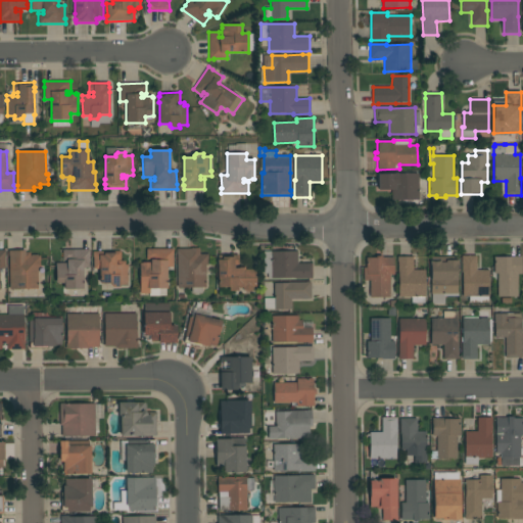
[(419,200),(392,201),(391,188),(378,189),(378,173),(383,173),(383,174),(393,174),(418,174),(419,200)]
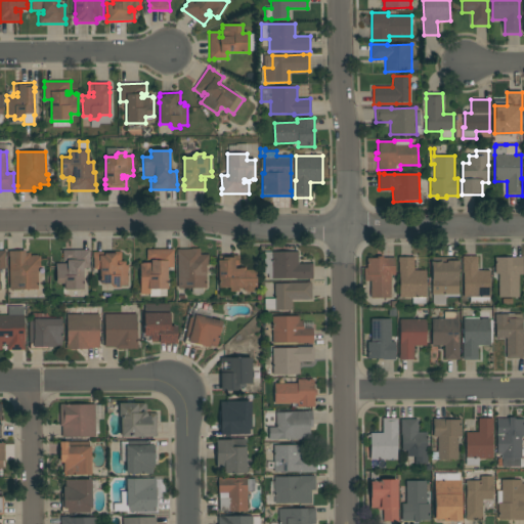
[(177,255),(176,255),(176,250),(191,250),(191,249),(200,249),(200,255),(208,255),(208,260),(208,265),(206,265),(206,288),(178,288),(177,255)]
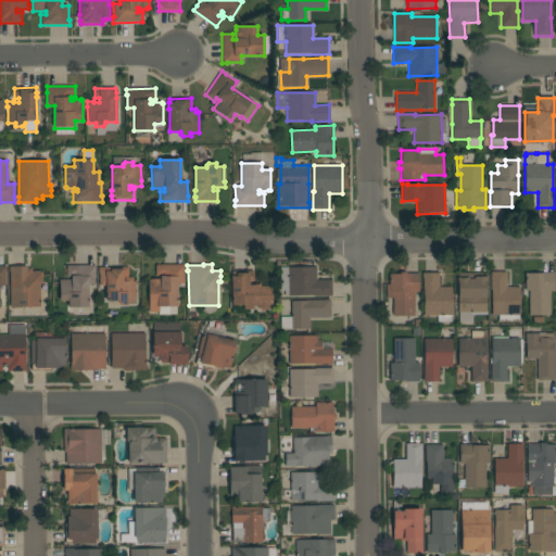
[(96,265),(96,272),(95,272),(95,285),(88,285),(88,307),(68,307),(68,301),(60,301),(60,280),(72,280),(72,277),(66,277),(66,266),(96,265)]
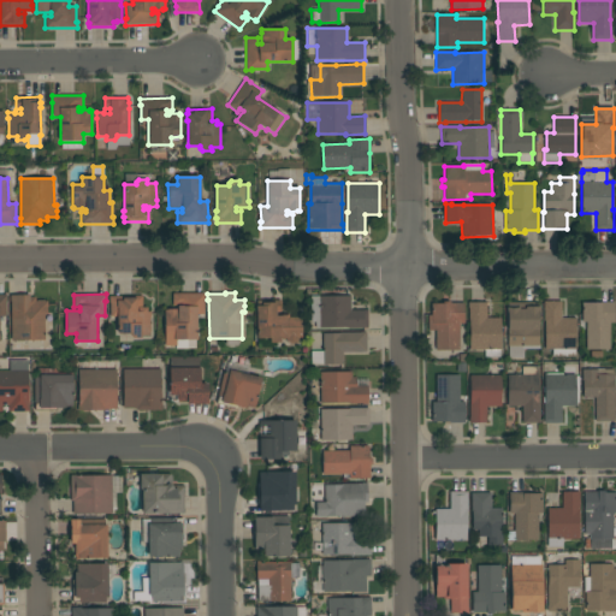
[(205,294),(205,300),(203,300),(203,314),(196,314),(196,339),(176,339),(176,347),(165,347),(164,309),(167,309),(176,309),(176,311),(177,311),(177,307),(172,307),(172,294),(205,294)]
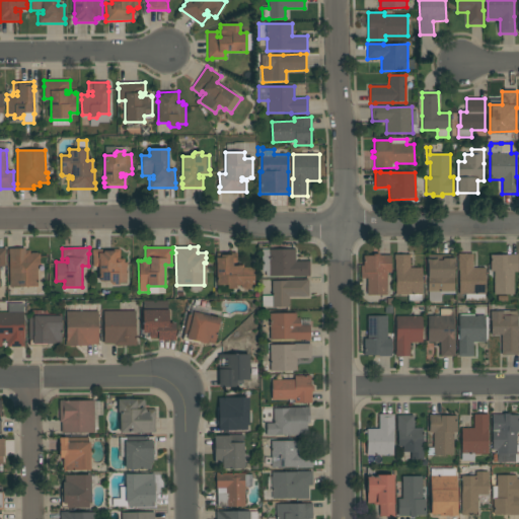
[(9,253),(8,253),(8,249),(25,248),(25,250),(29,250),(29,253),(30,253),(38,253),(40,253),(40,258),(40,265),(38,265),(38,287),(9,287),(9,253)]
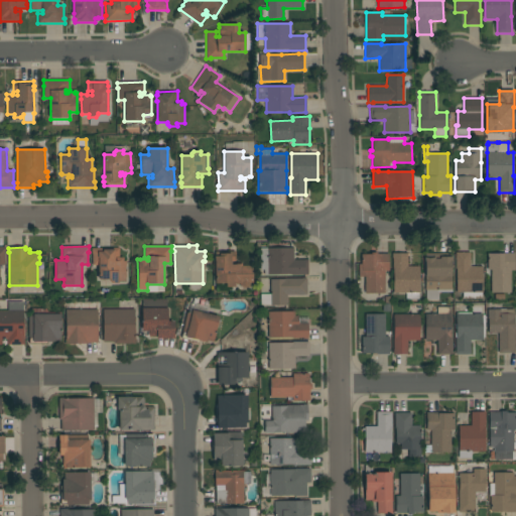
[(125,280),(118,280),(118,283),(111,283),(109,281),(109,279),(99,279),(99,265),(92,265),(92,254),(91,254),(91,248),(119,248),(119,257),(123,257),(123,261),(126,261),(126,266),(125,266),(125,280)]
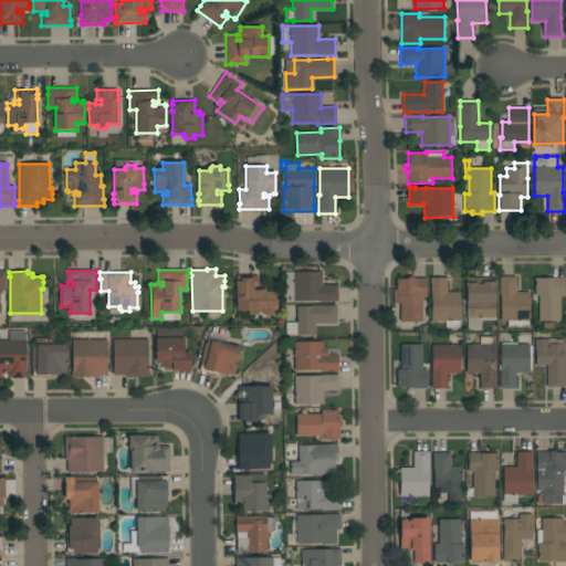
[(322,285),(337,285),(337,302),(320,302),(320,301),(290,302),(290,287),(285,287),(285,272),(322,272),(322,285)]
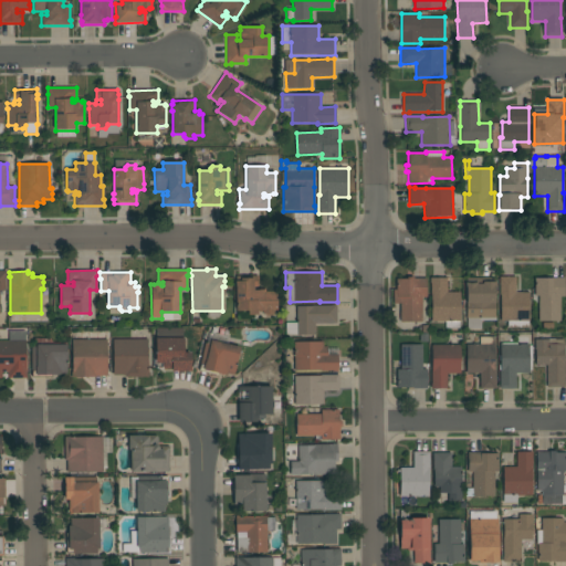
[(258,275),(258,286),(253,286),(253,291),(260,291),(260,290),(265,290),(265,292),(278,292),(278,312),(274,312),(274,315),(264,315),(264,314),(263,314),(263,311),(258,312),(258,314),(248,315),(248,311),(237,311),(236,286),(236,282),(236,276),(258,275)]
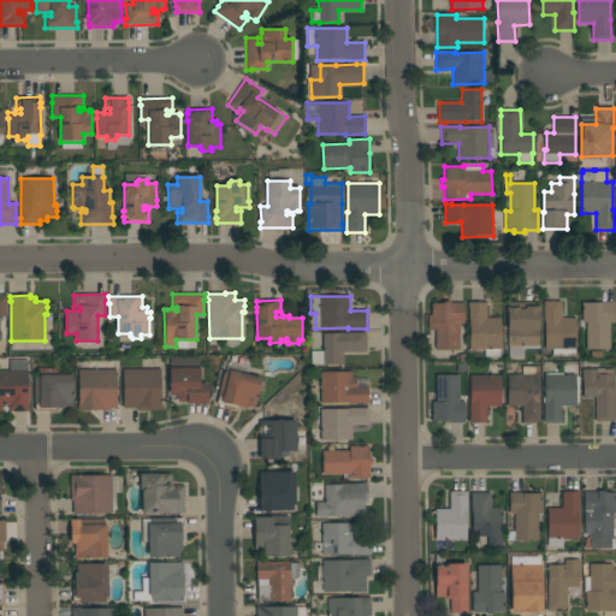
[(552,357),(552,349),(545,349),(545,321),(544,321),(544,301),(561,301),(561,319),(576,319),(576,349),(575,349),(575,357),(552,357)]
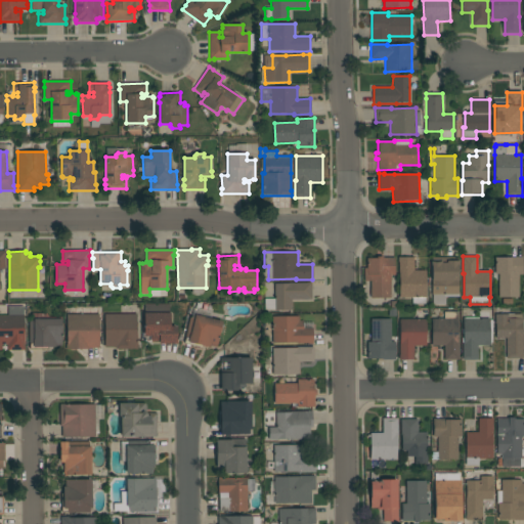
[(390,298),(370,298),(370,281),(364,281),(364,268),(366,268),(366,258),(377,258),(377,257),(383,257),(383,258),(395,258),(395,275),(391,275),(390,298)]
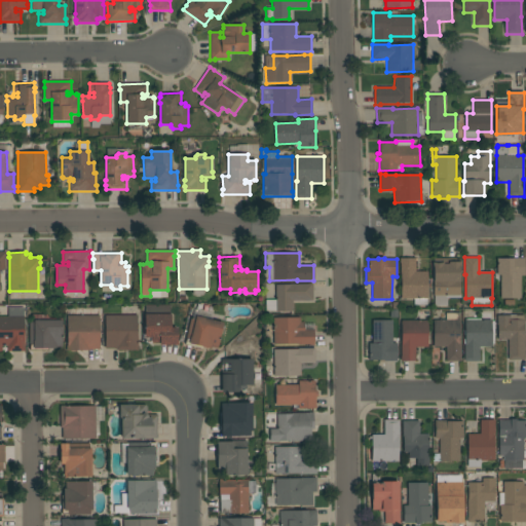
[(401,299),(401,274),(400,263),(400,258),(415,258),(415,268),(416,268),(416,272),(427,271),(427,299),(427,305),(414,305),(414,299),(401,299)]
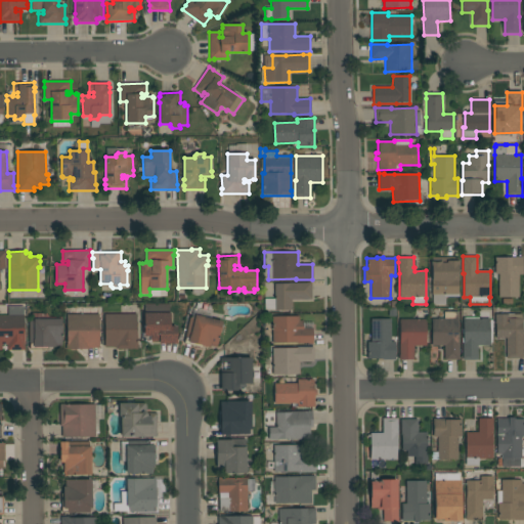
[(519,298),(498,298),(498,274),(495,274),(495,258),(511,258),(511,257),(523,257),(523,275),(519,275),(519,298)]
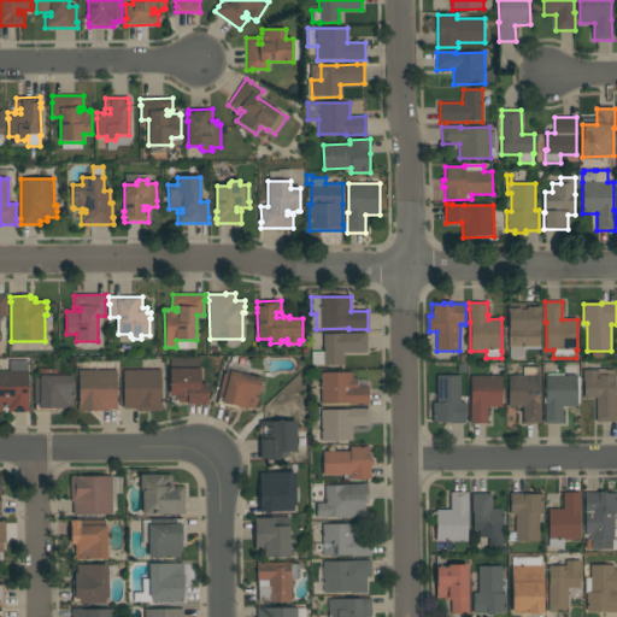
[(524,350),(524,358),(510,358),(510,347),(509,347),(509,313),(507,313),(507,307),(521,307),(521,310),(526,310),(526,307),(541,307),(541,313),(540,313),(540,346),(541,346),(541,350),(524,350)]
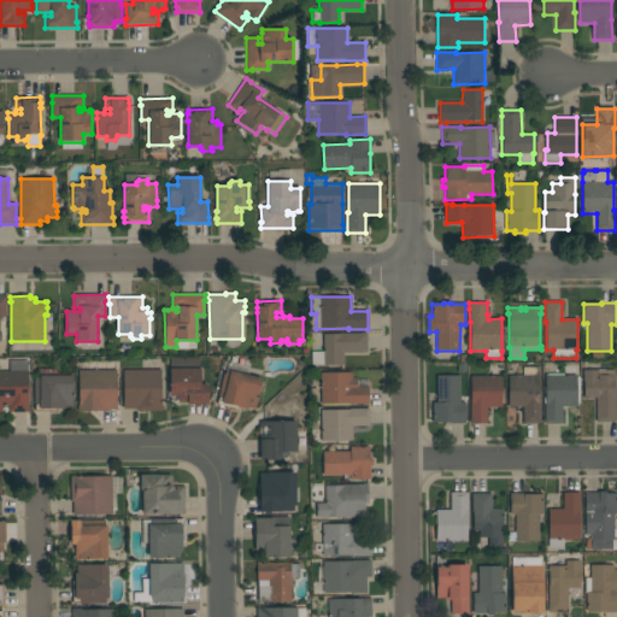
[(344,353),(344,365),(323,365),(311,365),(311,352),(323,352),(323,334),(340,334),(362,333),(366,333),(366,353),(344,353)]
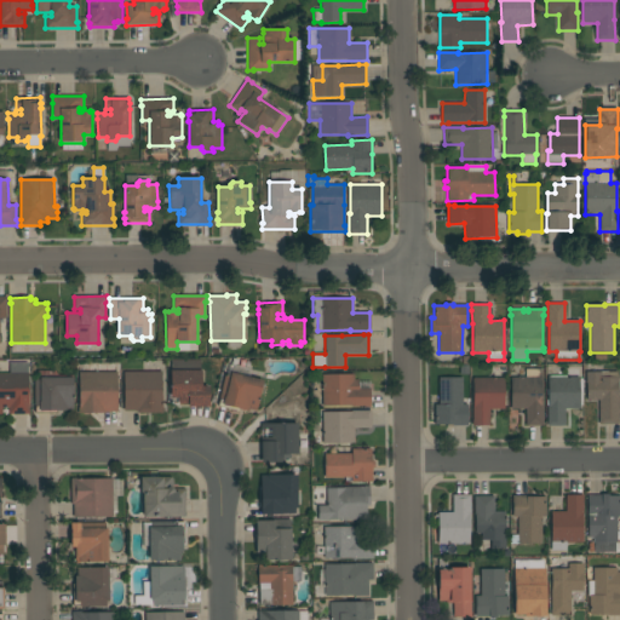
[(200,360),(201,386),(210,386),(210,407),(188,407),(188,405),(179,405),(178,399),(171,399),(171,371),(171,360),(200,360)]
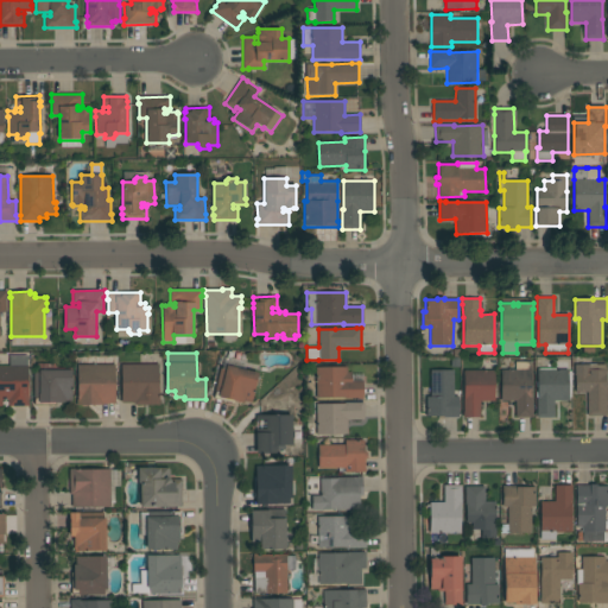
[(7,406),(7,401),(2,401),(2,407),(0,407),(0,366),(10,366),(10,356),(27,356),(27,366),(29,366),(29,397),(30,406),(7,406)]
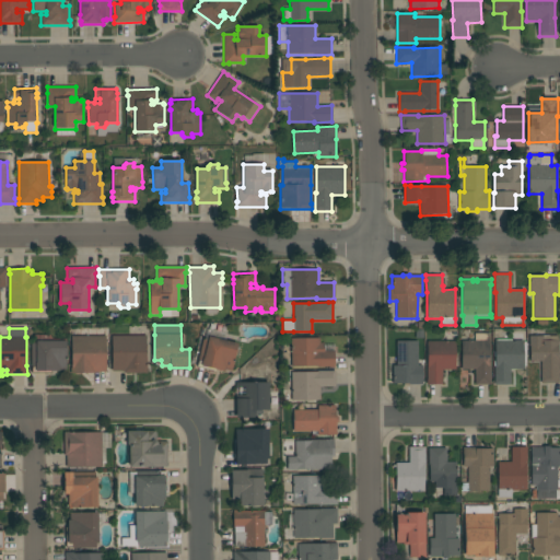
[(228,333),(225,341),(238,343),(232,371),(224,370),(223,371),(217,370),(217,372),(197,368),(198,361),(203,338),(205,338),(207,328),(228,333)]
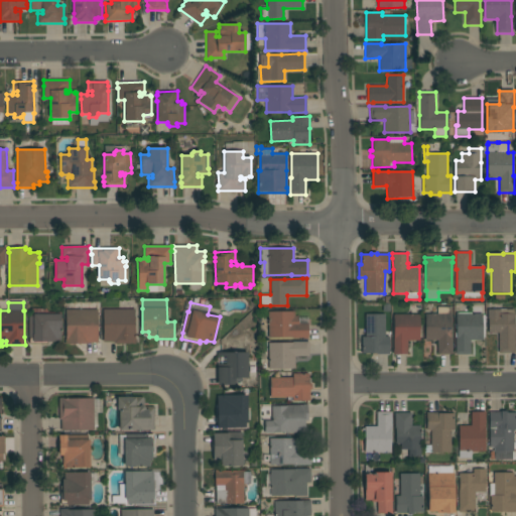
[(437,341),(425,341),(424,314),(437,314),(437,307),(450,307),(452,338),(453,355),(437,355),(437,341)]
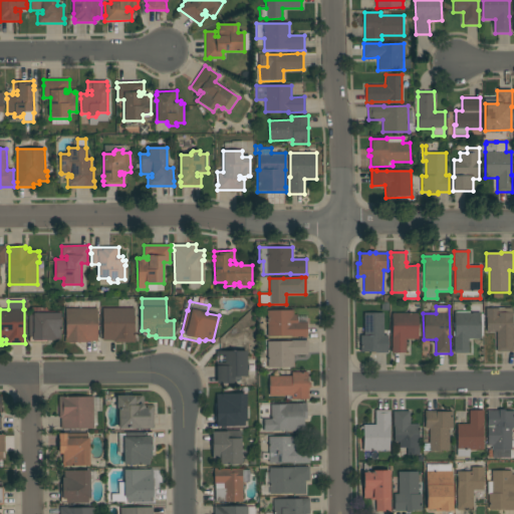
[(28,315),(29,315),(31,307),(45,307),(48,313),(60,313),(60,338),(54,338),(54,340),(47,340),(47,343),(29,343),(29,336),(28,336),(28,315)]
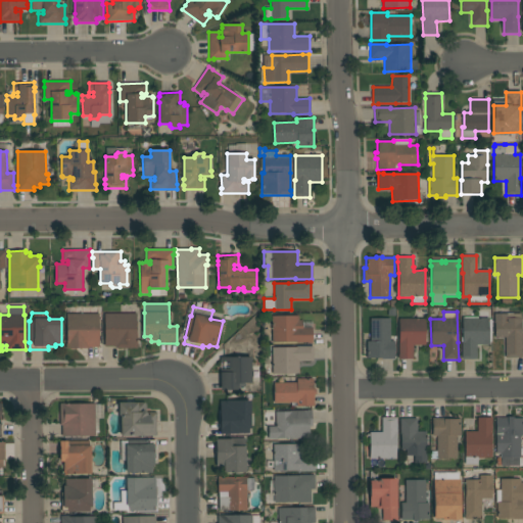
[(98,314),(99,347),(89,347),(89,348),(66,348),(66,314),(98,314)]
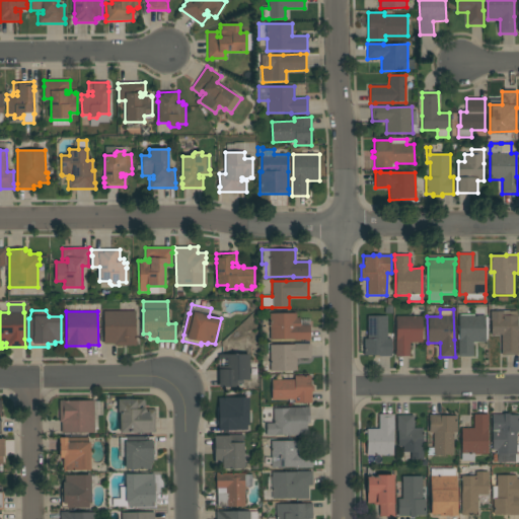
[(103,344),(103,311),(135,311),(135,342),(136,342),(136,346),(115,346),(115,344),(103,344)]
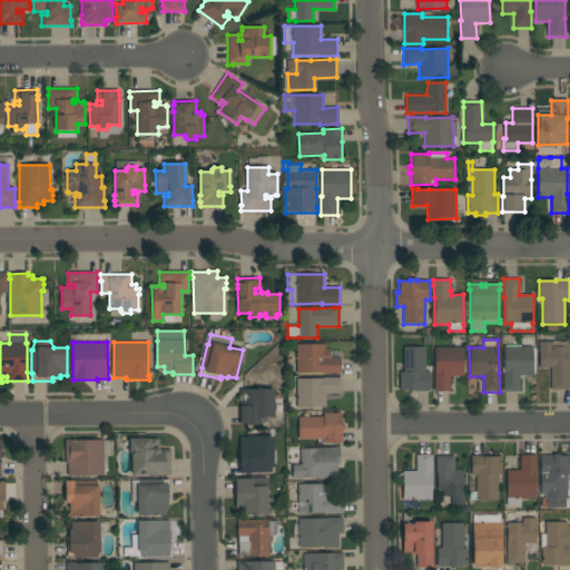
[(551,367),(539,367),(539,351),(539,342),(568,342),(568,346),(569,346),(569,351),(568,351),(568,365),(569,365),(569,385),(569,390),(551,390),(551,367)]
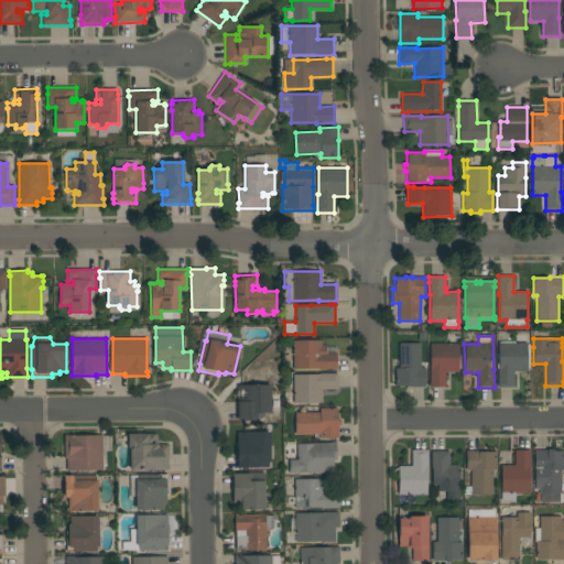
[(293,342),(322,340),(322,346),(326,346),(326,354),(336,354),(336,370),(332,370),(320,370),(320,369),(293,370),(293,342)]
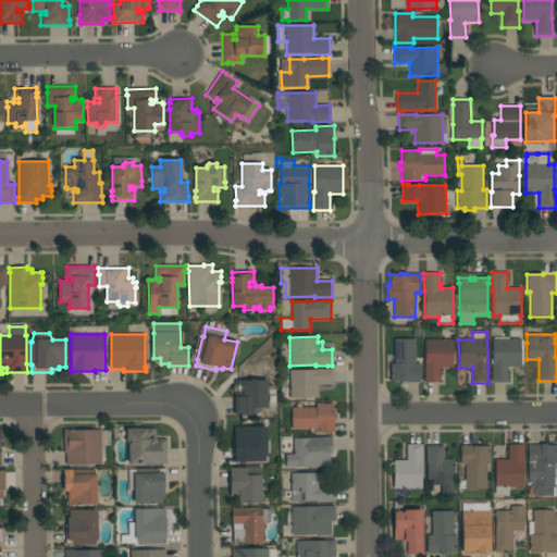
[(523,364),(521,364),(521,368),(508,368),(507,383),(492,383),(492,364),(493,339),(493,337),(509,337),(509,338),(520,338),(520,341),(523,341),(523,364)]
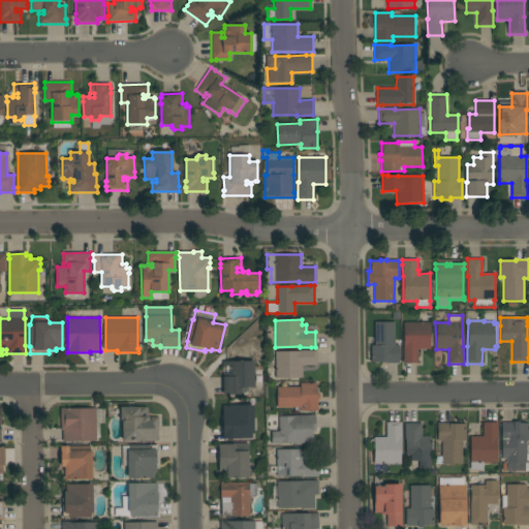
[(395,345),(399,345),(399,363),(386,363),(371,362),(371,345),(374,345),(374,322),(395,322),(395,345)]
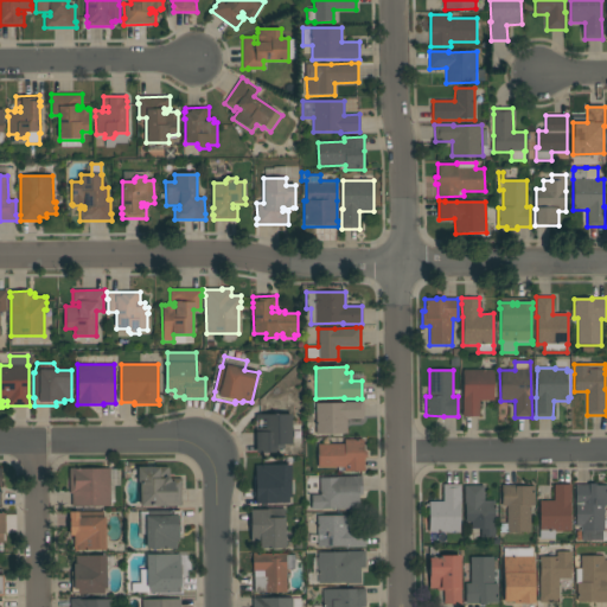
[(493,370),(493,401),(479,401),(479,416),(462,416),(462,411),(462,398),(464,398),(462,370),(493,370)]
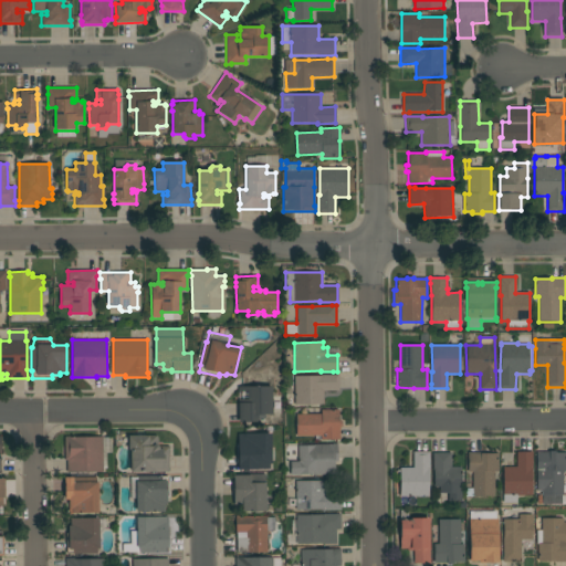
[(294,376),(321,376),(321,375),(338,375),(339,391),(324,391),(324,405),(294,405),(294,376)]
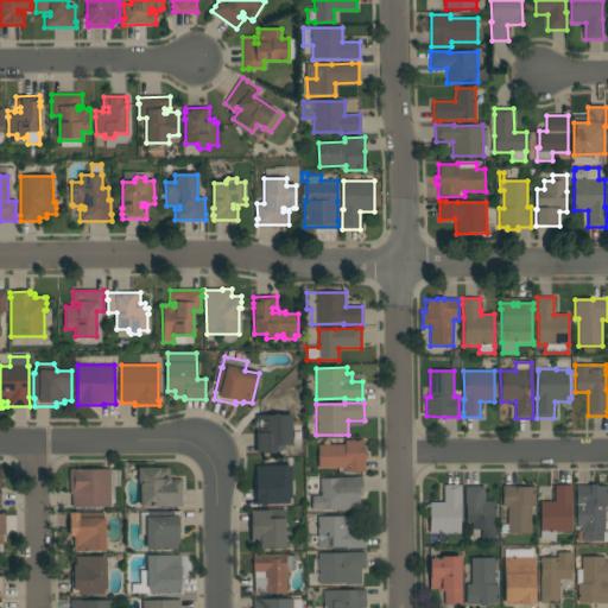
[(303,445),(284,445),(284,454),(276,454),(257,454),(257,429),(266,429),(266,420),(255,420),(255,416),(292,416),(292,425),(303,425),(303,445)]
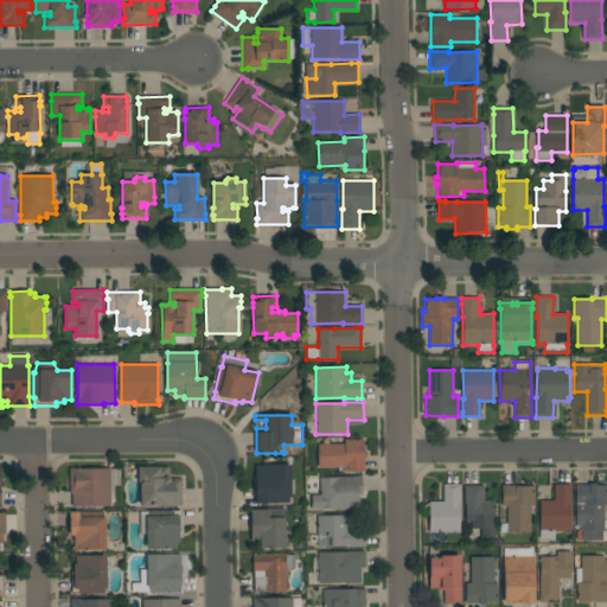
[(344,445),(344,440),(363,440),(363,451),(365,451),(365,458),(364,458),(364,472),(344,472),(344,467),(318,467),(318,445),(344,445)]
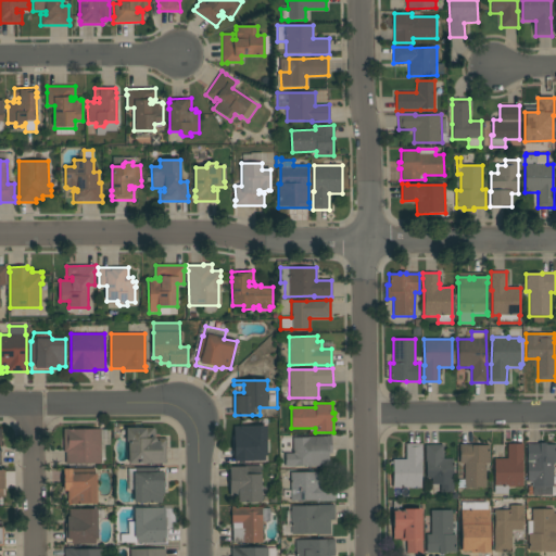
[(266,456),(265,456),(265,462),(241,462),(241,460),(235,460),(235,441),(238,441),(237,426),(240,426),(266,426),(266,456)]
